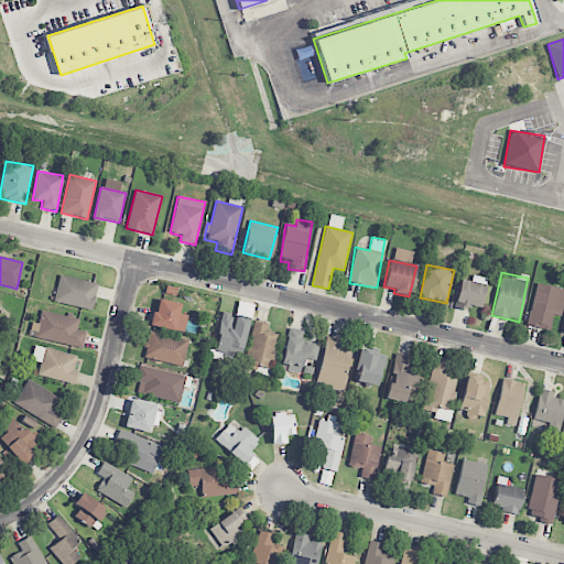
[(93,310),(97,282),(58,275),(54,303),(93,310)]
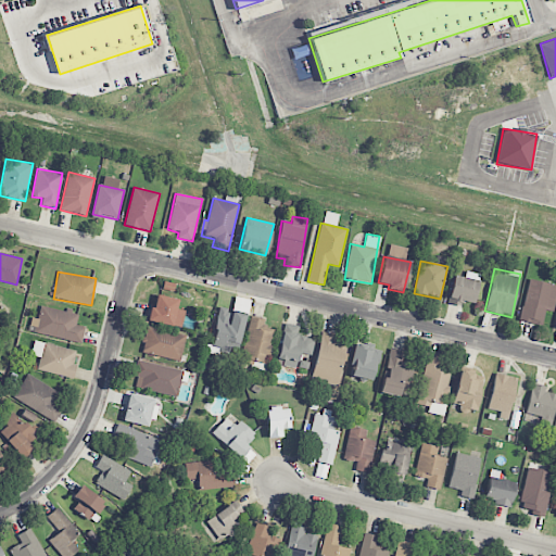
[(474,306),(478,280),(453,276),(447,302),(474,306)]
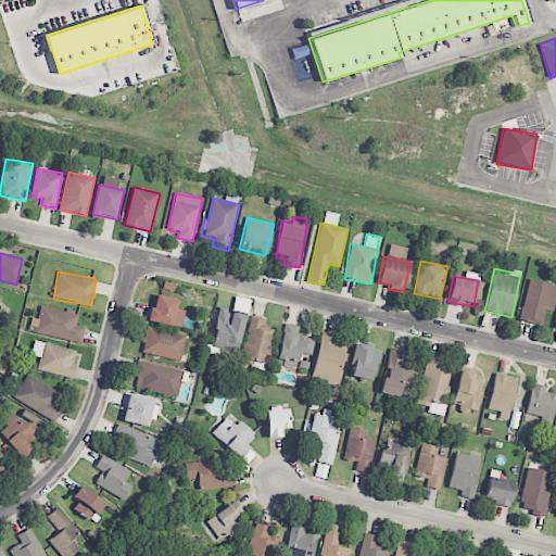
[(555,292),(555,285),(529,279),(520,320),(542,325),(545,310),(553,311),(555,292)]
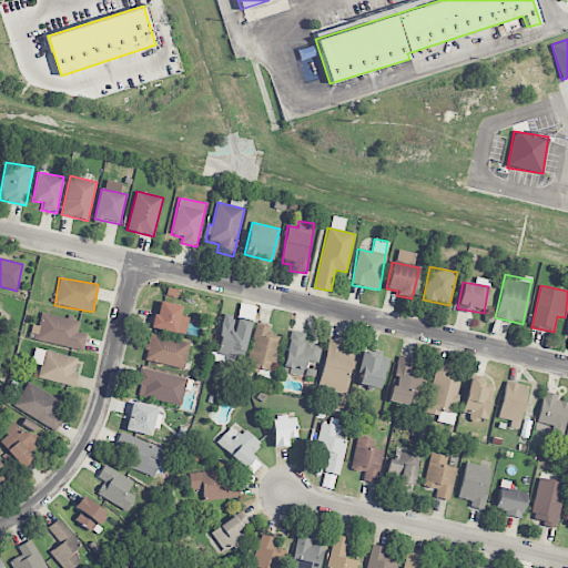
[(152,328),(185,335),(189,317),(180,315),(182,306),(158,301),(152,328)]
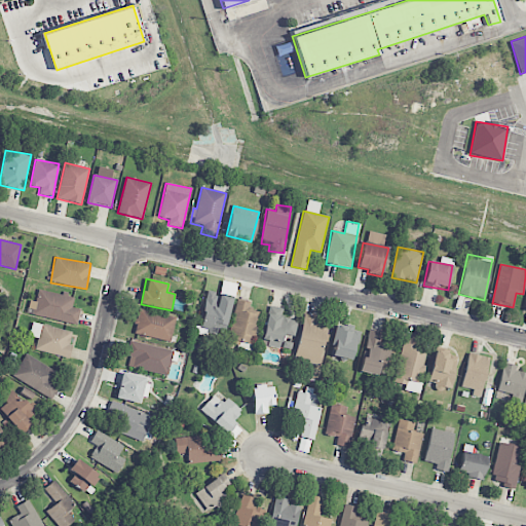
[(77,324),(80,310),(72,308),(74,297),(38,289),(36,302),(30,300),(27,313),(77,324)]
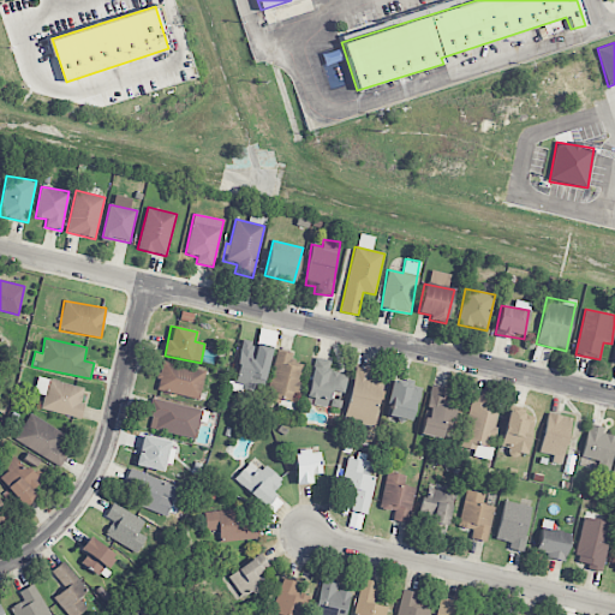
[(272,347),(243,341),(234,383),(263,389),(272,347)]
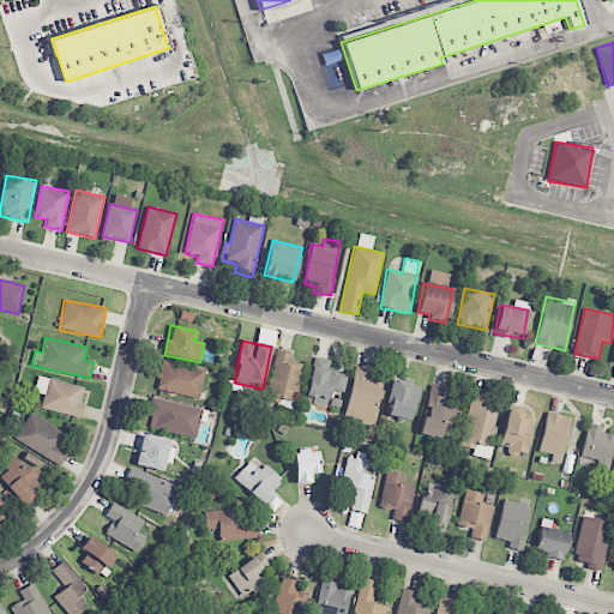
[(266,399),(294,404),(301,363),(290,362),(293,353),(276,350),(266,399)]
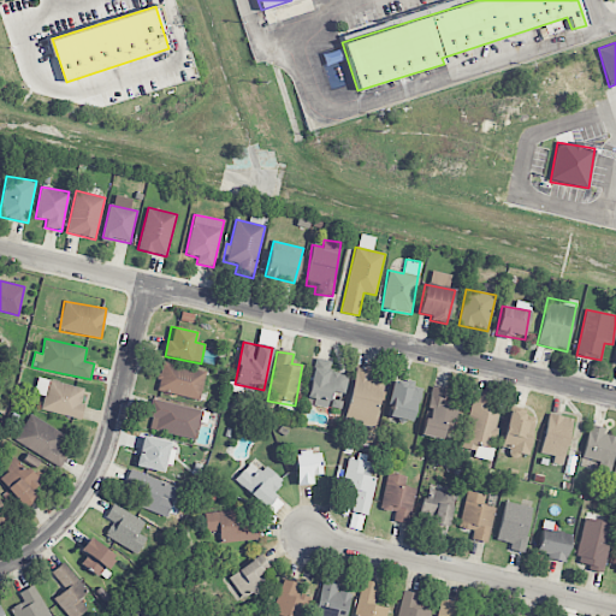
[(329,406),(332,391),(345,395),(349,375),(329,372),(331,362),(317,359),(307,401),(329,406)]
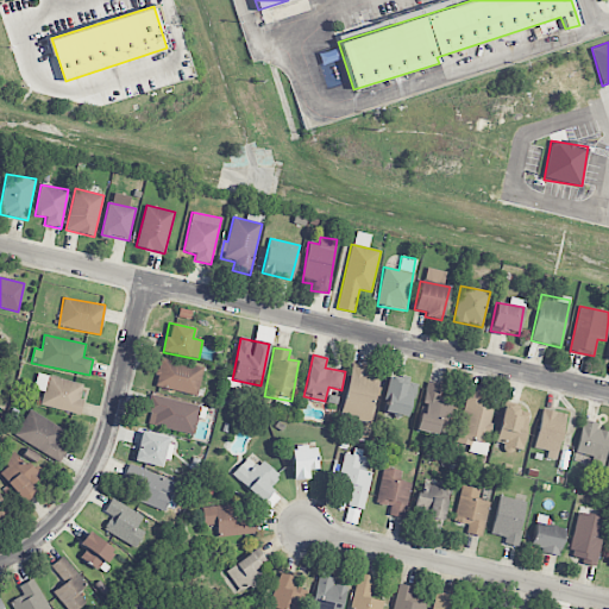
[(203,369),(162,358),(155,385),(196,396),(203,369)]
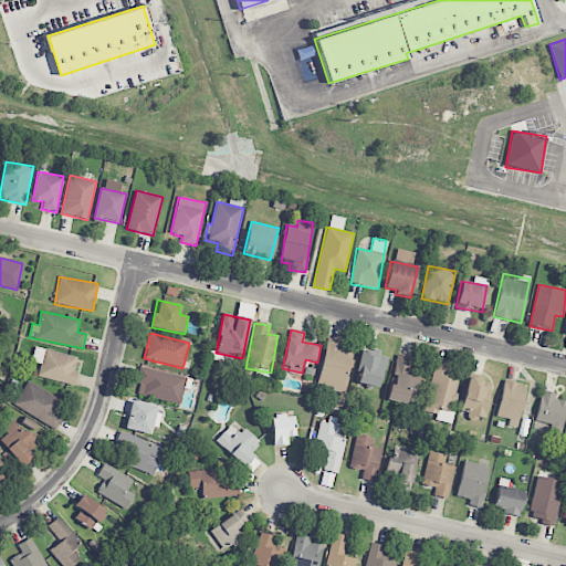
[(318,388),(345,392),(353,344),(326,339),(318,388)]
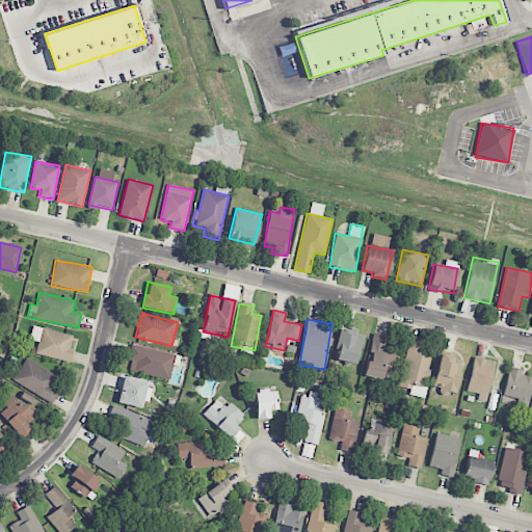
[(37,342),(35,354),(70,362),(73,349),(70,349),(73,335),(32,326),(29,340),(37,342)]
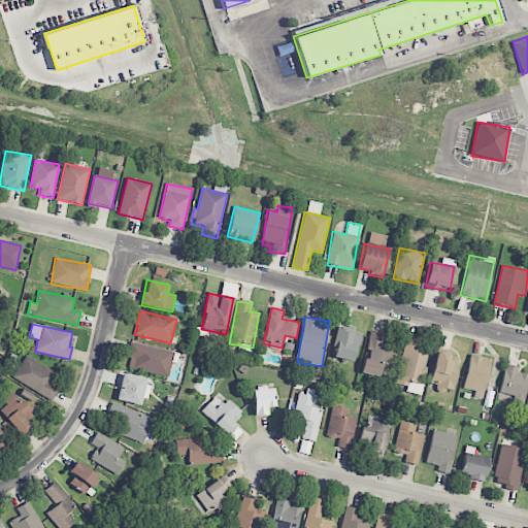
[(355,362),(360,330),(337,326),(331,357),(355,362)]
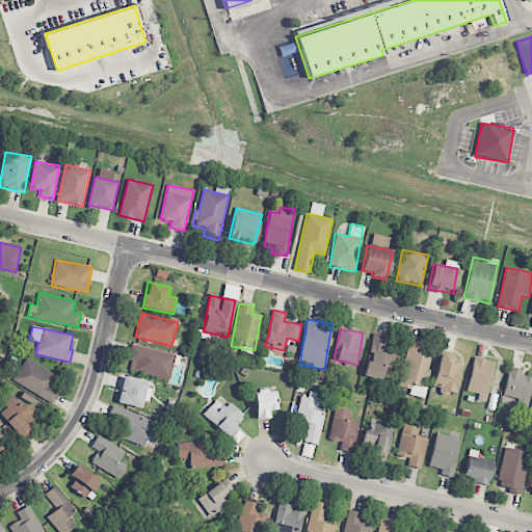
[(364,374),(391,378),(395,347),(384,346),(386,337),(373,335),(369,361),(366,361),(364,374)]
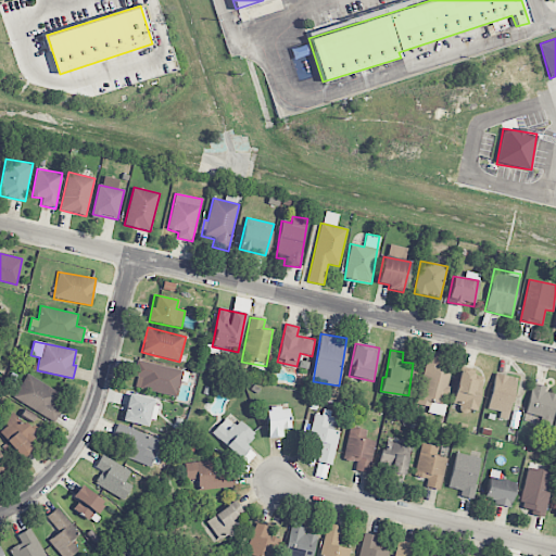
[(417,405),(431,407),(431,403),(444,405),(450,369),(438,368),(439,359),(426,357),(417,405)]
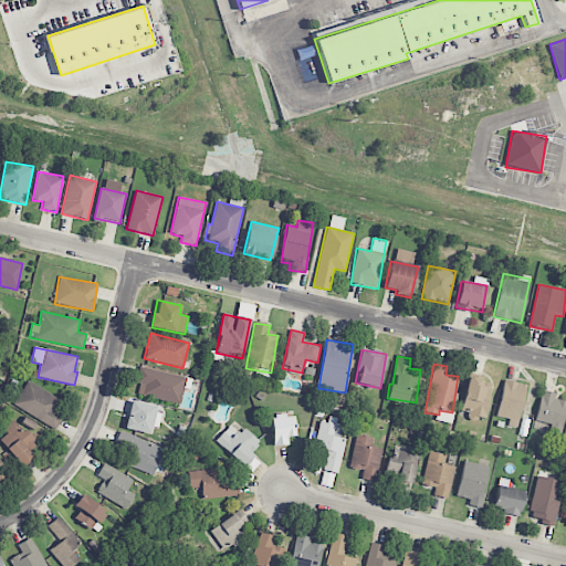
[(136,384),(139,384),(137,396),(181,402),(186,376),(138,368),(136,384)]
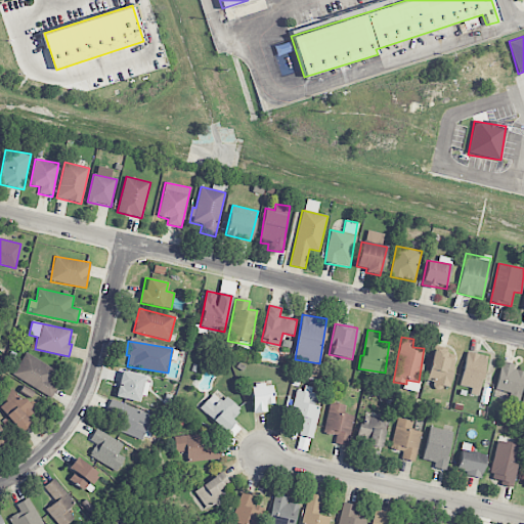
[(454,353),(432,350),(428,383),(450,386),(454,353)]
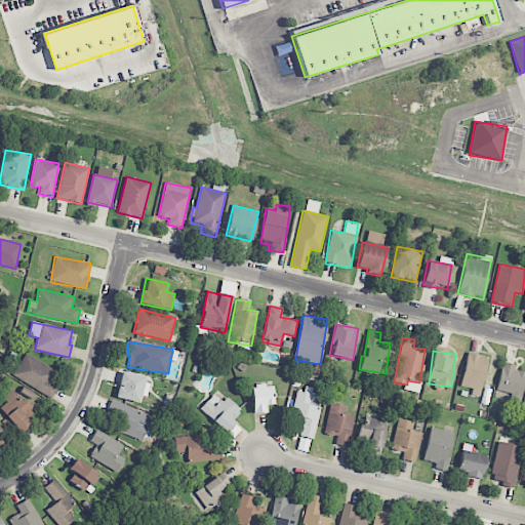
[(488,357),(468,353),(460,386),(472,389),(471,395),(480,396),(488,357)]
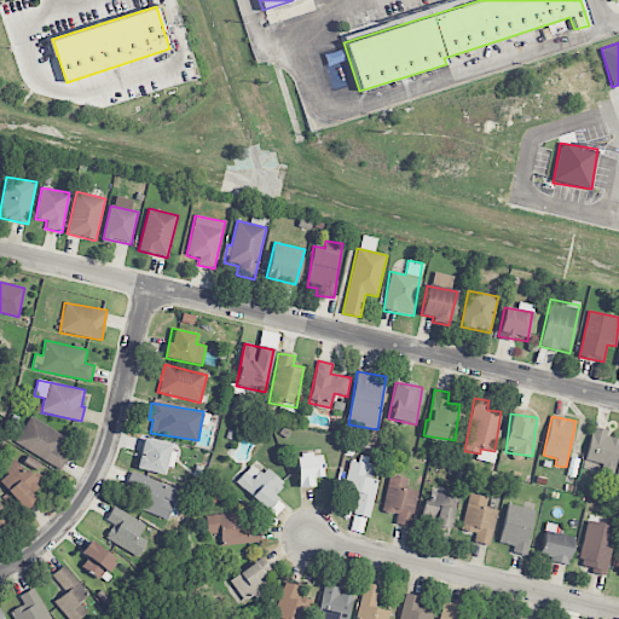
[(62,469),(70,453),(63,450),(69,439),(29,417),(15,444),(62,469)]
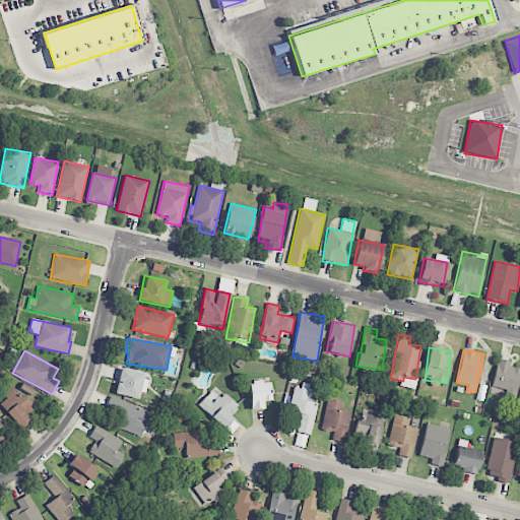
[(519,369),(509,367),(510,362),(498,359),(491,393),(515,398),(519,374),(519,369)]
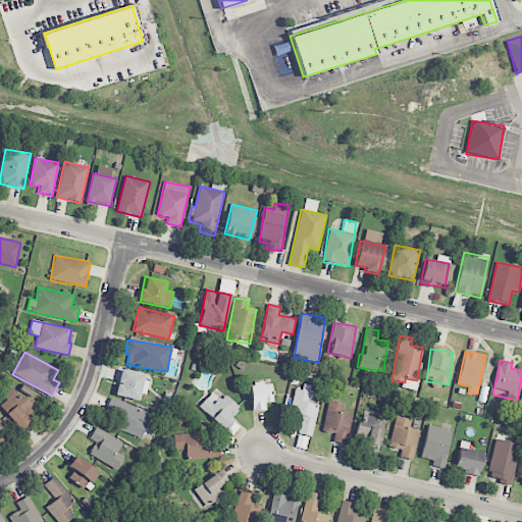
[(139,401),(140,394),(146,395),(150,377),(120,371),(115,396),(139,401)]
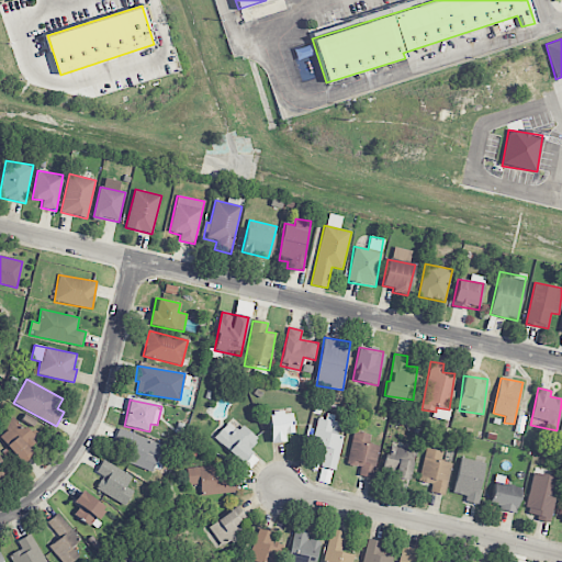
[(285,442),(284,434),(293,434),(293,412),(269,413),(270,442),(285,442)]
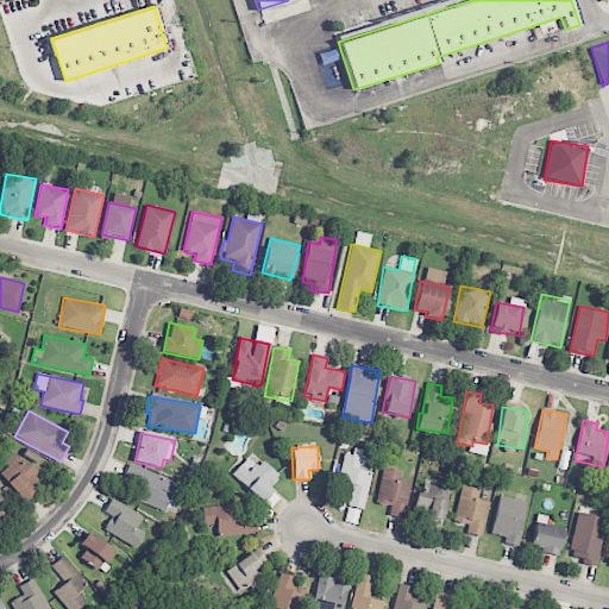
[(0,468),(0,473),(25,502),(37,493),(31,485),(44,473),(36,463),(41,460),(29,447),(19,457),(17,454),(0,468)]
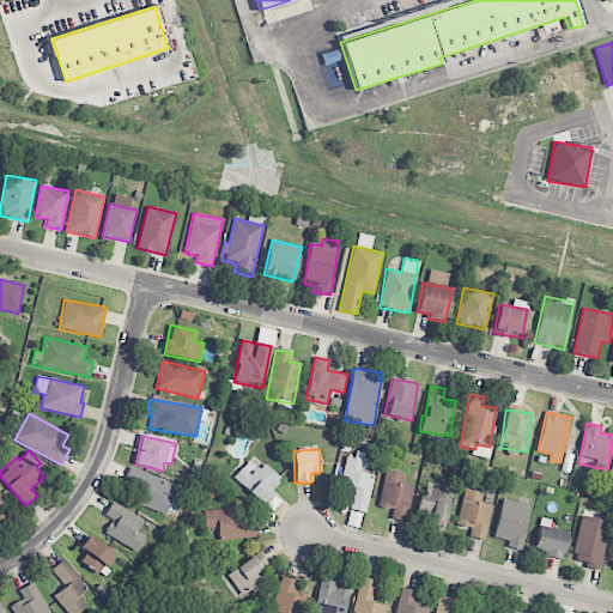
[(374,475),(369,474),(372,459),(346,454),(340,486),(354,489),(350,510),(366,513),(374,475)]
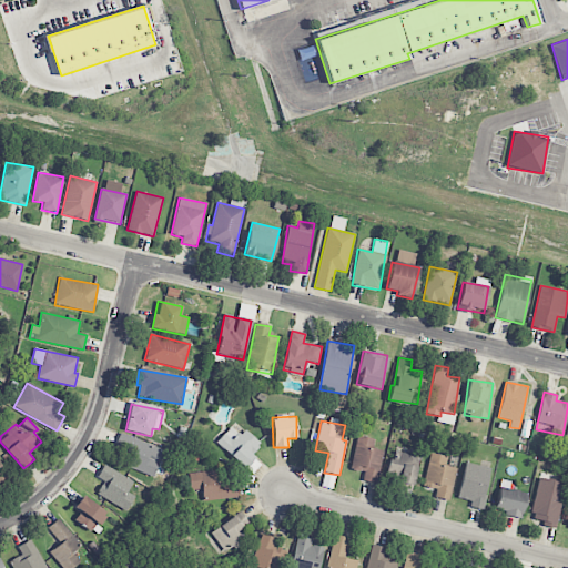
[(244,430),(241,435),(230,427),(216,444),(253,474),(262,464),(252,456),(261,444),(244,430)]
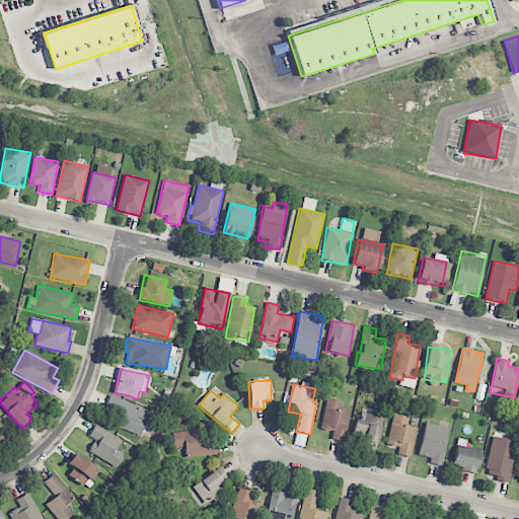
[(146,422),(152,424),(156,413),(109,396),(104,409),(121,415),(117,428),(140,436),(146,422)]
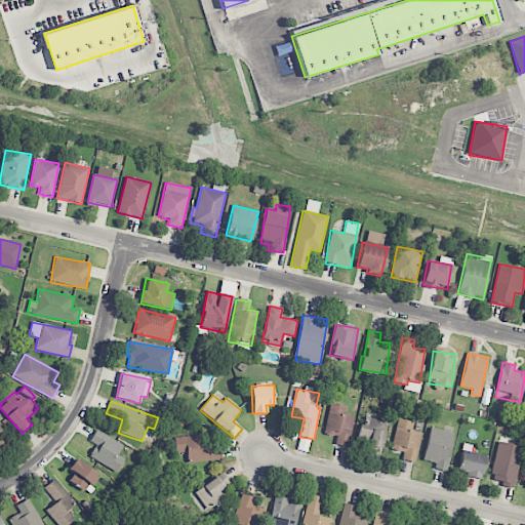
[(347,405),(329,403),(325,435),(336,436),(335,444),(350,446),(354,416),(346,414),(347,405)]
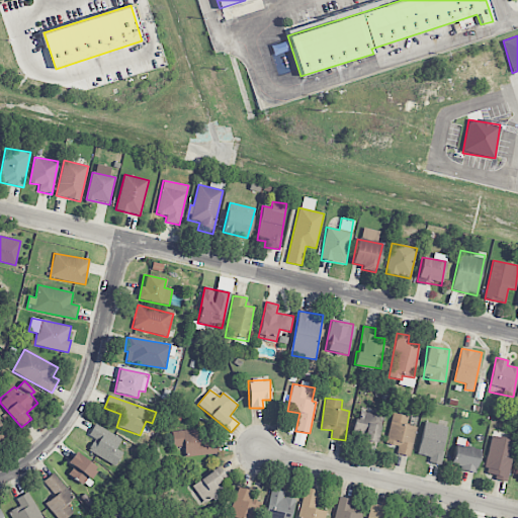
[(410,456),(416,427),(407,425),(409,417),(393,413),(386,444),(399,446),(398,454),(410,456)]
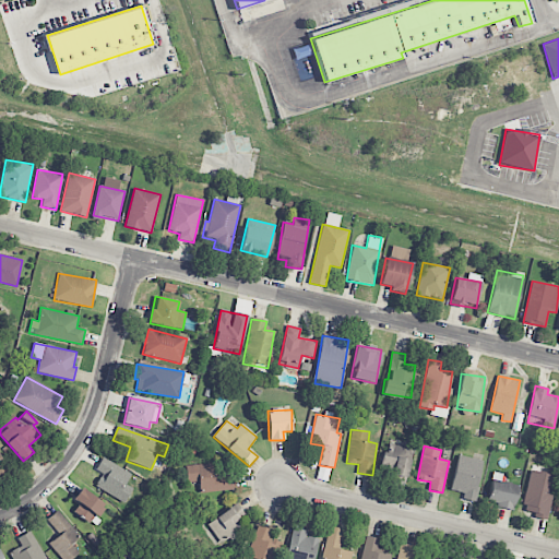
[(484,461),(459,455),(450,490),(464,494),(462,499),(474,501),(484,461)]
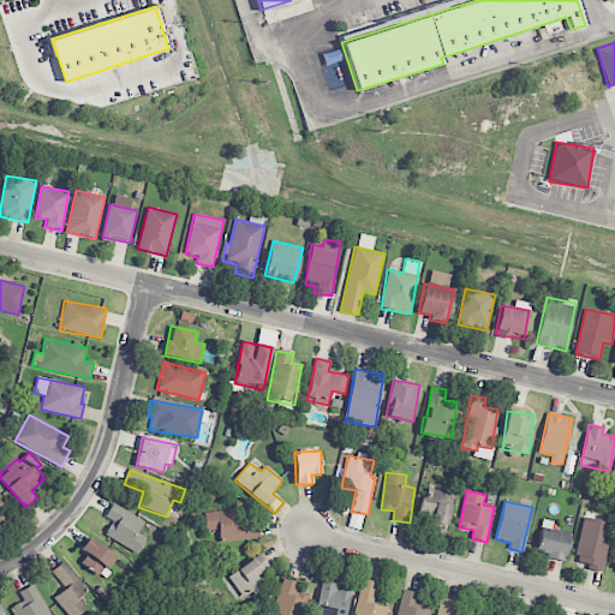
[(105,517),(113,521),(105,535),(136,554),(147,538),(137,532),(143,521),(113,503),(105,517)]
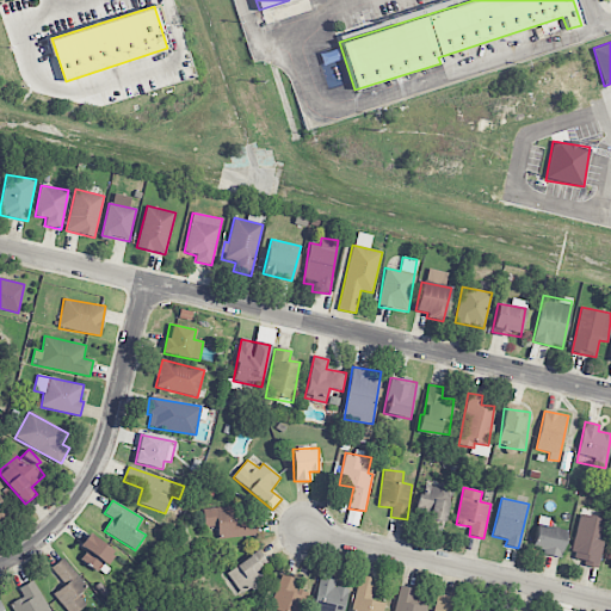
[(204,528),(218,526),(220,538),(257,536),(255,520),(233,522),(232,507),(203,508),(204,528)]
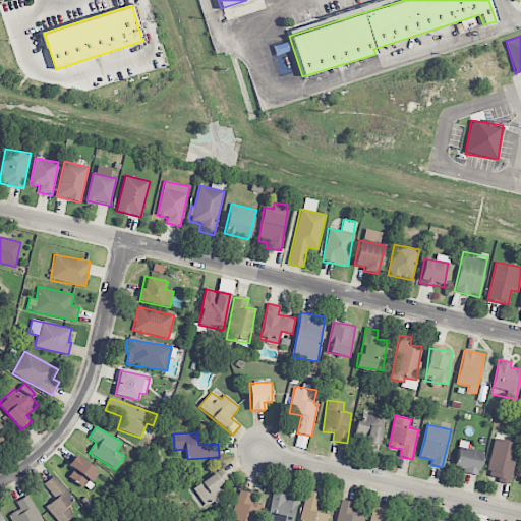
[(512,436),(497,432),(485,477),(510,483),(519,444),(510,442),(512,436)]
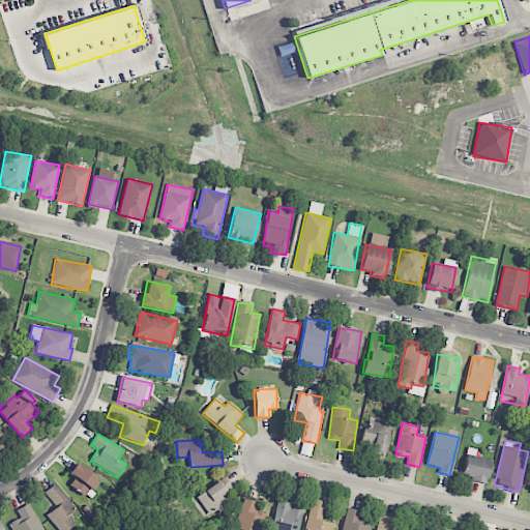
[(491,460),(475,457),(476,449),(467,448),(463,478),(488,482),(491,460)]
